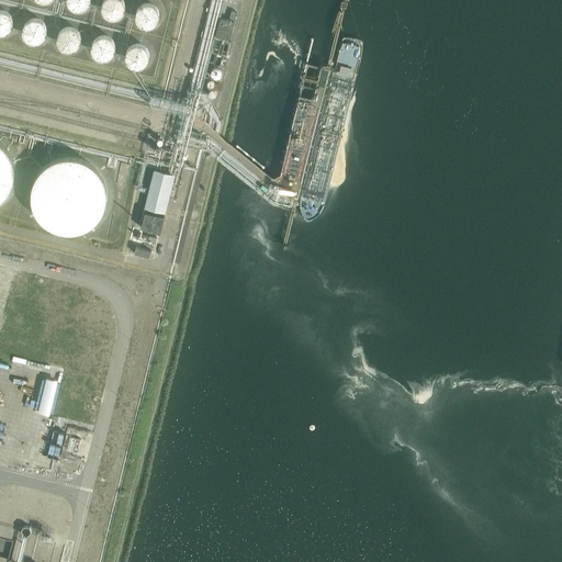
[(88,2),(87,0),(64,0),(65,2),(65,6),(67,10),(69,12),(71,12),(76,13),(78,13),(81,12),(85,11),(86,9),(87,7),(88,2)]
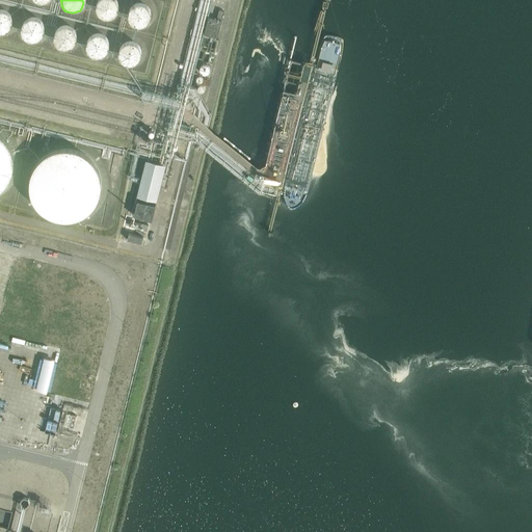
[(116,11),(116,10),(116,8),(115,6),(113,3),(111,1),(109,0),(108,0),(101,0),(97,3),(96,4),(95,6),(94,10),(95,15),(96,17),(97,19),(100,21),(102,22),(104,22),(108,22),(110,21),(112,20),(114,18),(115,16),(116,14),(116,11)]
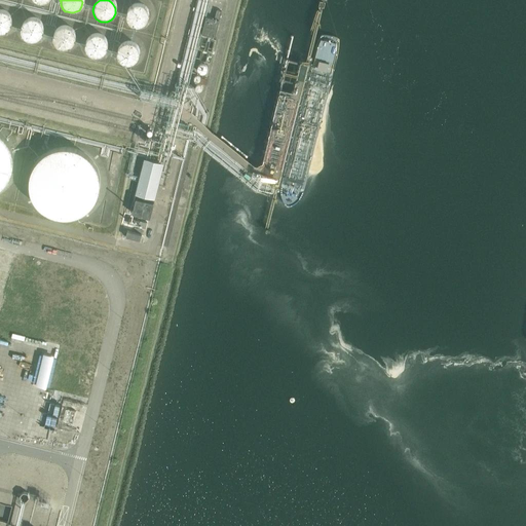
[(147,20),(147,19),(147,16),(146,14),(144,11),(142,9),(140,8),(136,8),(133,8),(130,9),(127,11),(125,15),(124,20),(125,24),(127,26),(128,27),(132,29),(136,30),(138,30),(140,30),(143,28),(145,26),(146,24),(147,20)]
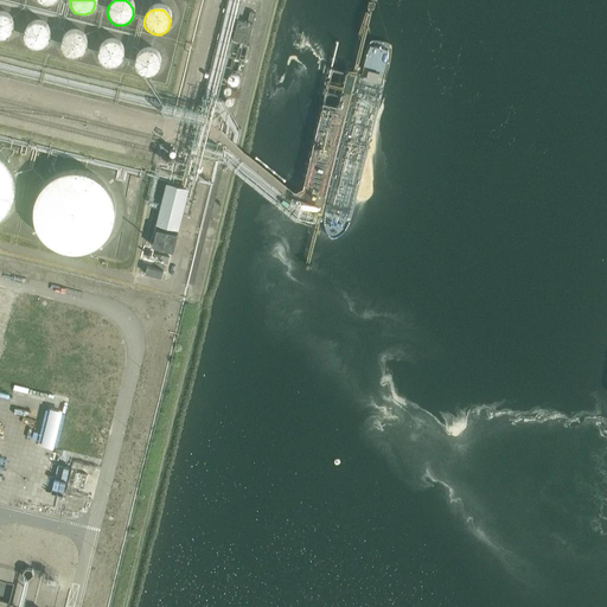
[(14,29),(14,27),(14,25),(13,23),(11,19),(7,17),(2,16),(0,14),(0,40),(2,40),(5,40),(7,39),(10,38),(12,36),(13,33),(13,31),(14,29)]
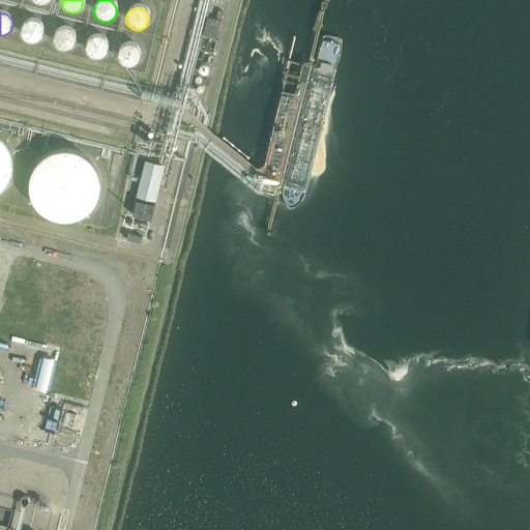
[(208,17),(204,33),(216,36),(221,20),(208,17)]
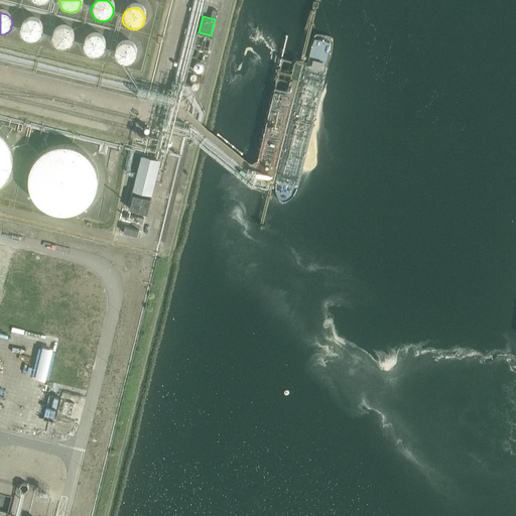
[(40,32),(39,28),(37,24),(36,23),(34,22),(30,21),(27,21),(25,22),(22,24),(21,25),(19,27),(19,31),(19,35),(21,38),(24,41),(26,42),(29,42),(33,42),(35,41),(37,39),(38,38),(39,36),(40,32)]
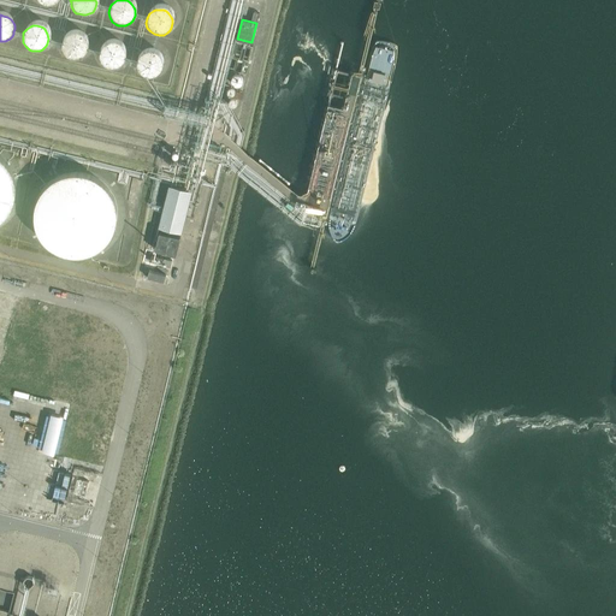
[(88,48),(88,47),(87,45),(87,42),(86,40),(83,37),(81,36),(78,35),(76,35),(73,35),(69,36),(66,37),(65,39),(63,42),(61,48),(63,52),(65,57),(67,58),(69,59),(73,60),(76,60),(80,59),(82,58),(83,57),(87,53),(87,51),(88,48)]
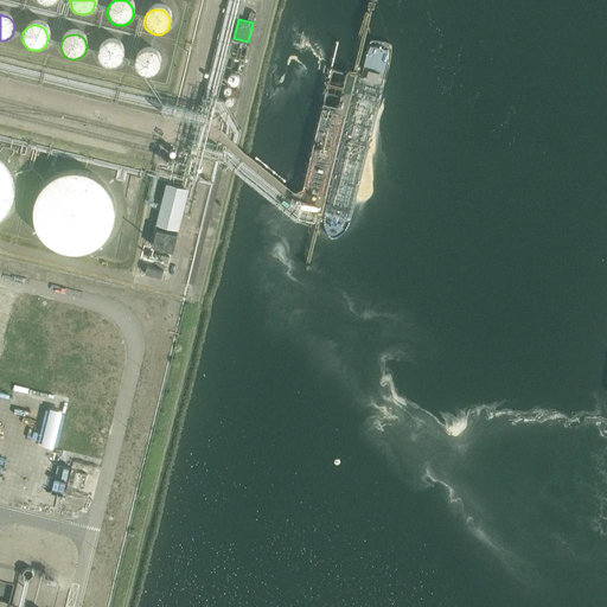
[(122,57),(122,55),(121,51),(119,48),(115,45),(110,44),(108,44),(106,44),(103,45),(101,46),(100,49),(97,51),(97,53),(96,56),(97,61),(100,65),(103,68),(108,69),(110,69),(113,69),(117,66),(119,64),(121,63),(121,59),(122,57)]
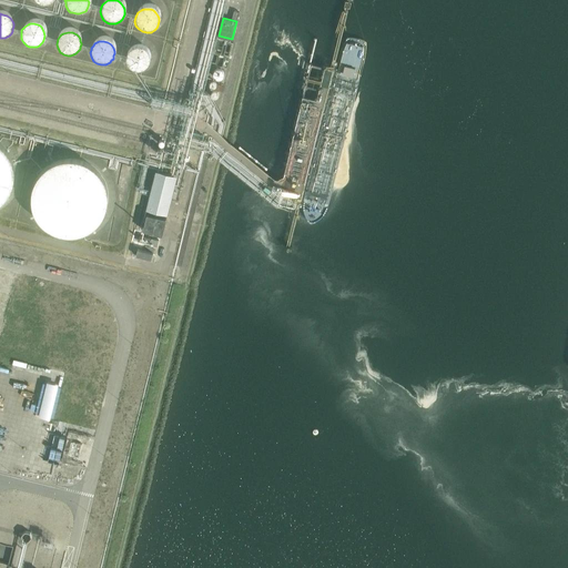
[(149,62),(149,61),(148,58),(146,56),(145,53),(143,51),(141,50),(139,50),(137,50),(132,50),(128,53),(127,54),(125,57),(124,59),(124,61),(125,66),(128,70),(129,71),(131,72),(134,73),(137,73),(139,73),(141,72),(143,71),(145,70),(148,66),(149,62)]
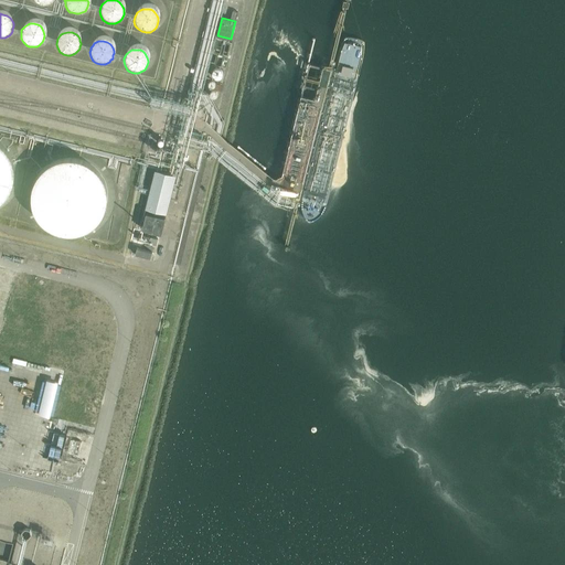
[(10,173),(10,172),(10,166),(8,160),(4,155),(0,149),(0,148),(0,195),(3,192),(6,189),(8,185),(9,179),(10,173)]
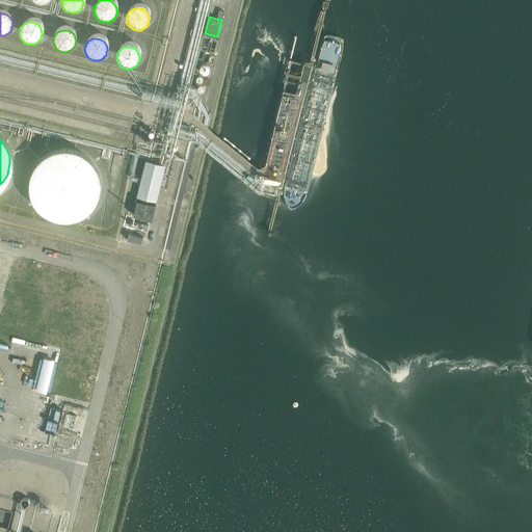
[(98,182),(97,175),(95,168),(92,165),(90,162),(87,158),(83,155),(77,153),(71,151),(64,151),(59,152),(53,154),(47,157),(44,161),(40,165),(37,170),(35,176),(35,182),(36,188),(37,193),(42,200),(45,205),(50,208),(53,210),(57,211),(62,212),(68,213),(73,212),(79,210),(84,207),(88,204),(92,198),(95,193),(97,188),(98,182)]
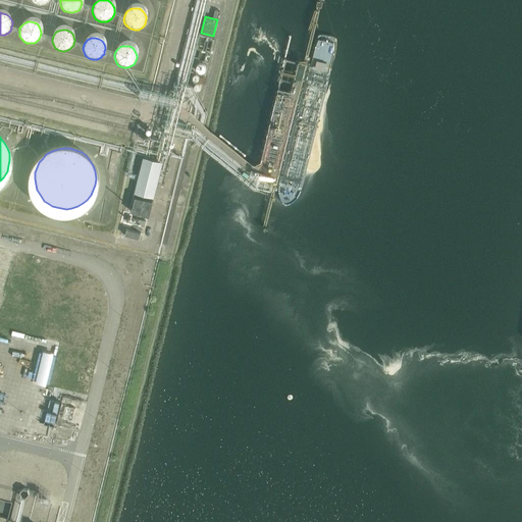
[(154,199),(162,163),(143,158),(134,194),(154,199)]
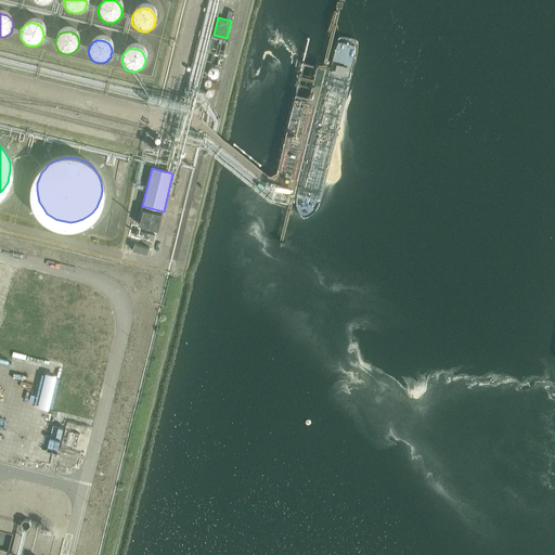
[(163,214),(143,209),(139,226),(158,230),(163,214)]
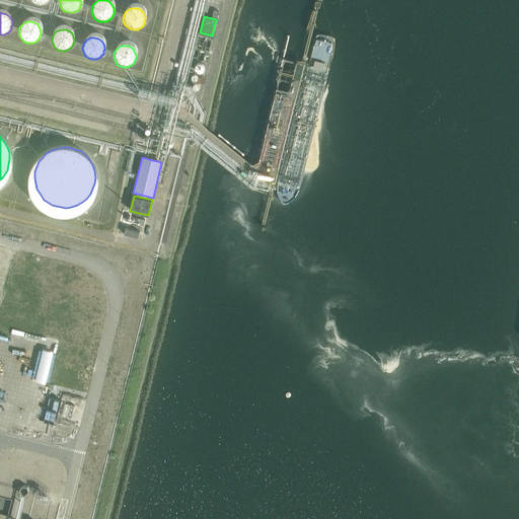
[(130,231),(129,235),(142,239),(143,234),(130,231)]
